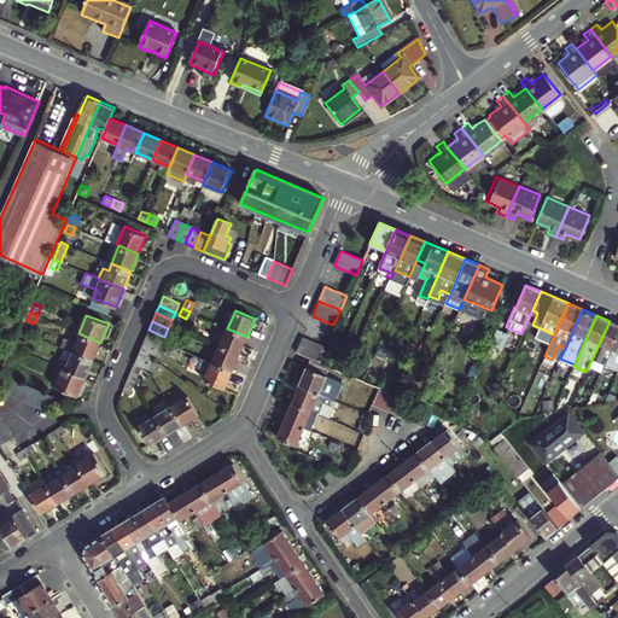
[(617,324),(613,322),(610,321),(592,360),(604,366),(617,334),(617,324)]
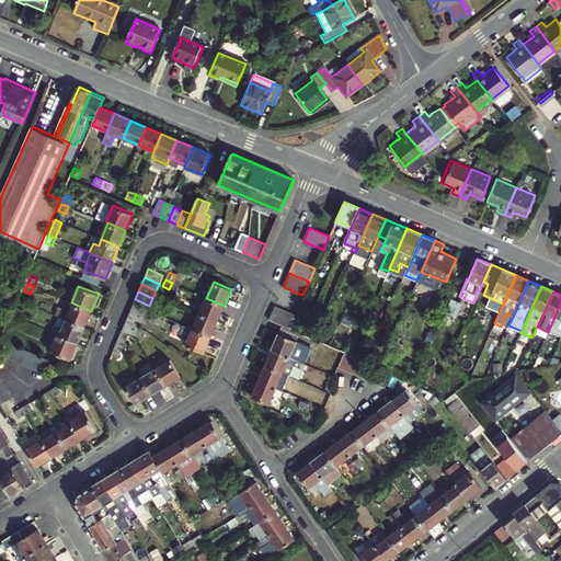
[(206,298),(199,315),(217,322),(225,306),(206,298)]
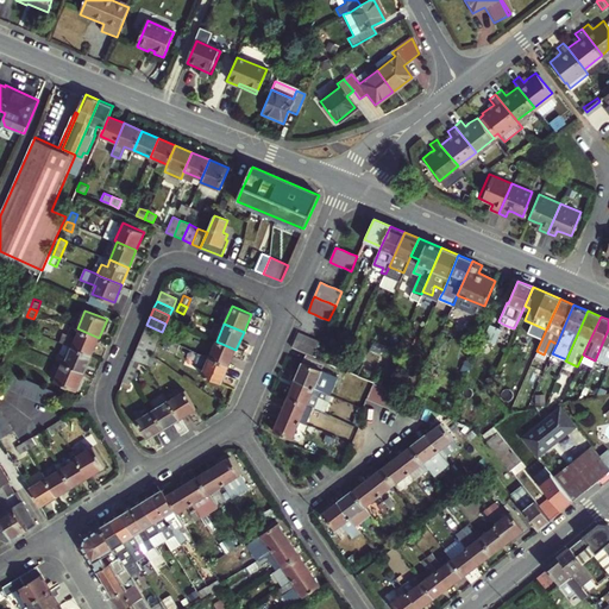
[(501,330),(490,324),(483,338),(495,344),(501,330)]
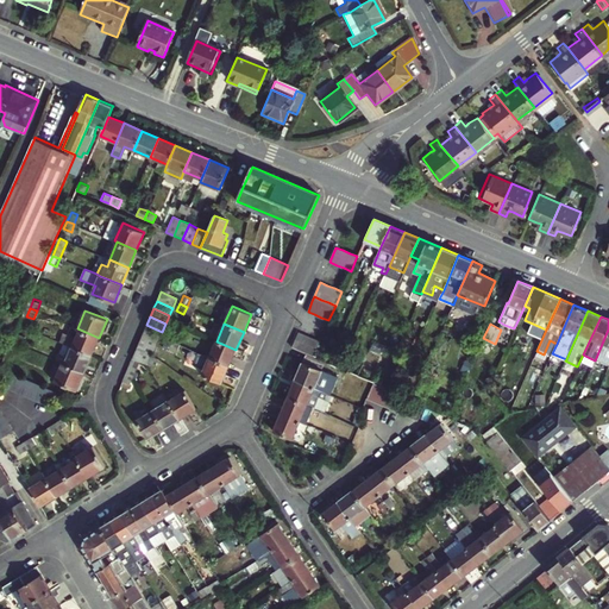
[(146,325),(143,333),(158,340),(161,336),(162,332),(146,325)]
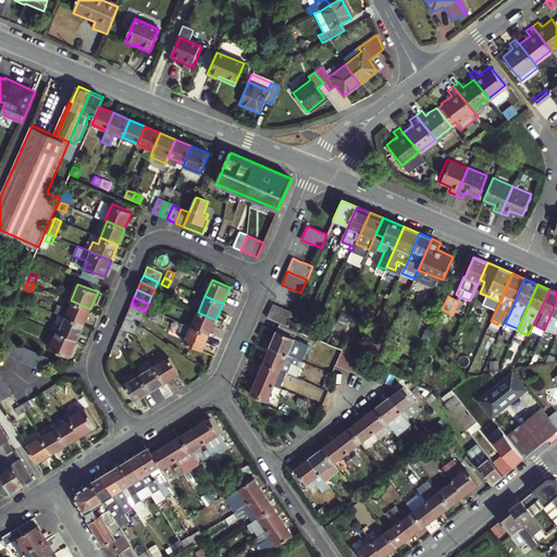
[(65,298),(59,313),(85,324),(90,309),(71,300),(65,298)]
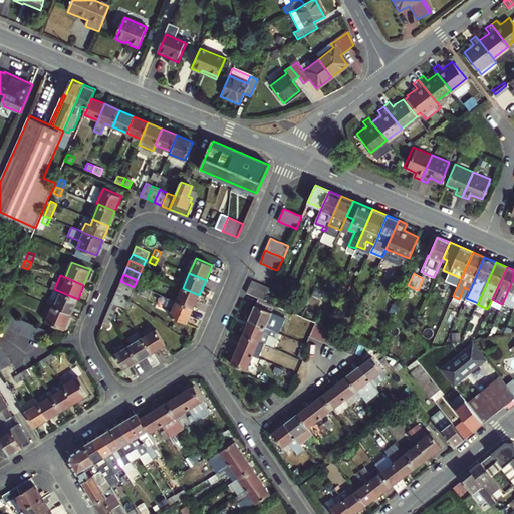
[(148,280),(143,277),(140,285),(145,287),(148,280)]
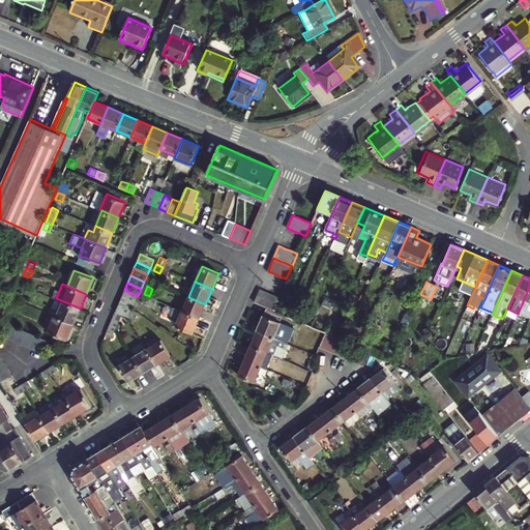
[(529,321),(529,319),(529,287),(518,314),(517,316),(529,321)]
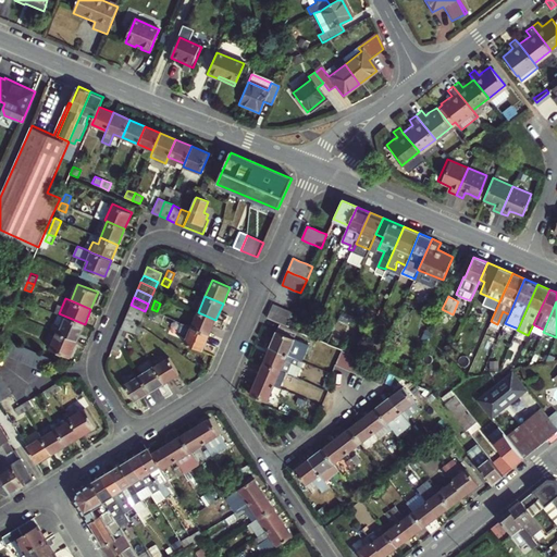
[(13,312),(21,316),(24,307),(17,304),(13,312)]
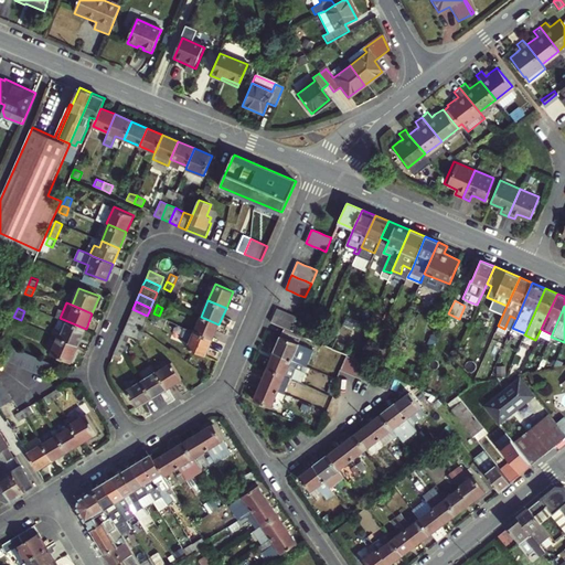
[(270,322),(277,324),(284,328),(285,328),(290,331),(297,316),(290,313),(284,310),(277,308),(270,322)]
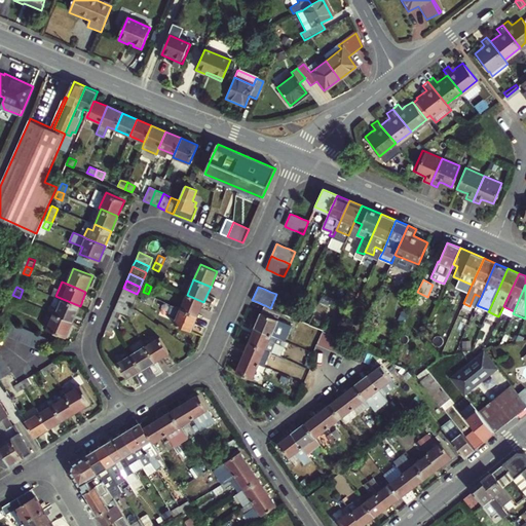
[(123,288),(120,295),(134,301),(137,294),(123,288)]
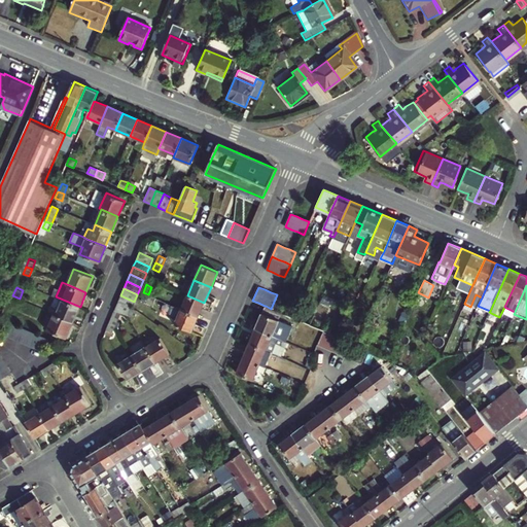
[(148,294),(143,292),(140,299),(146,302),(148,294)]
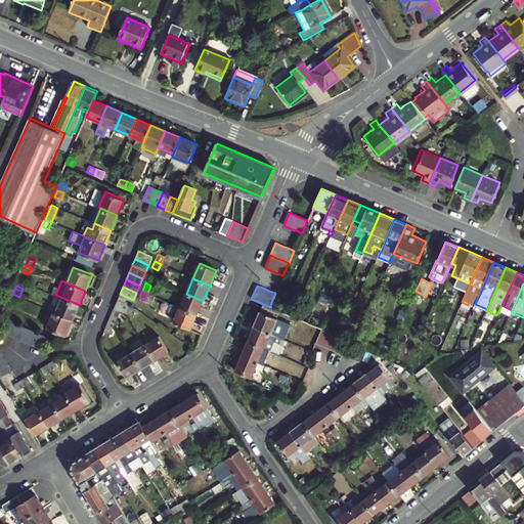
[(12,294),(9,300),(17,303),(19,297),(12,294)]
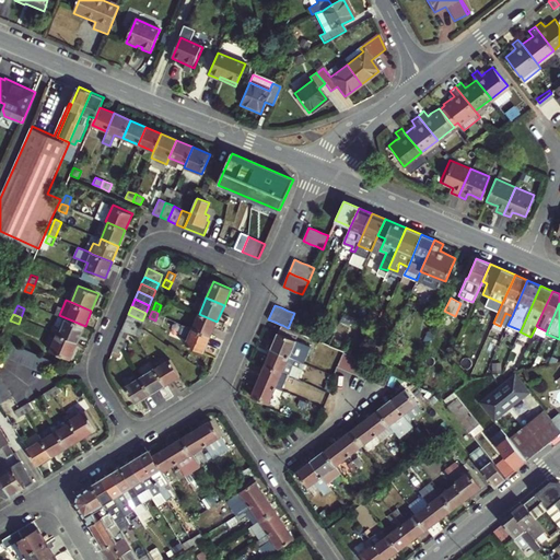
[(128,314),(125,322),(139,327),(140,326),(142,321),(128,314)]
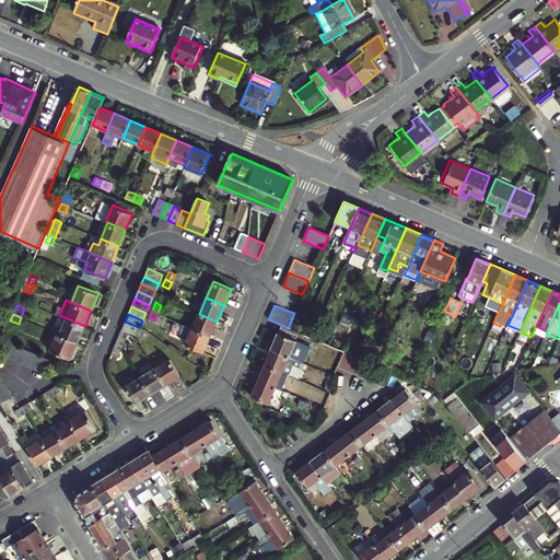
[(199,314),(193,329),(210,337),(217,322),(199,314)]
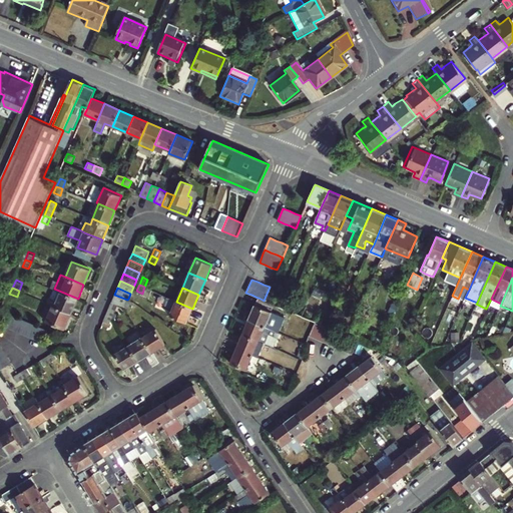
[(48,303),(53,305),(71,313),(78,299),(54,289),(48,303)]
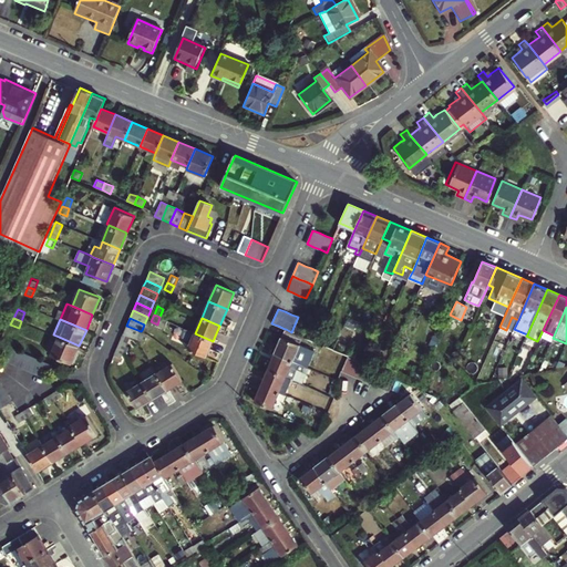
[(141,331),(126,326),(123,333),(130,336),(137,339),(141,331)]
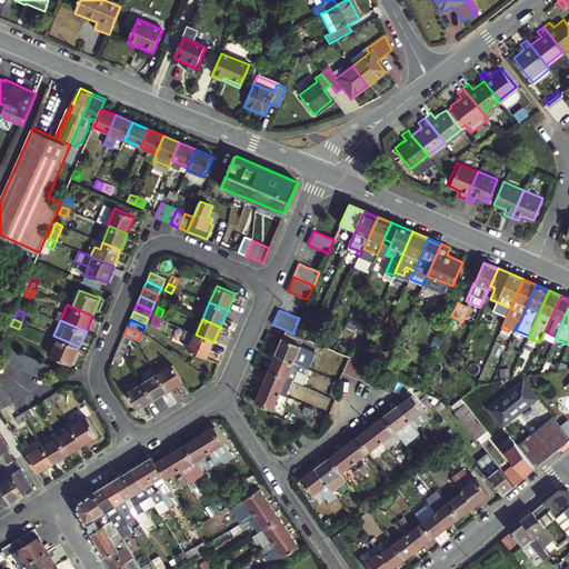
[(181,341),(190,346),(189,350),(207,358),(213,342),(196,335),(186,330),(181,341)]
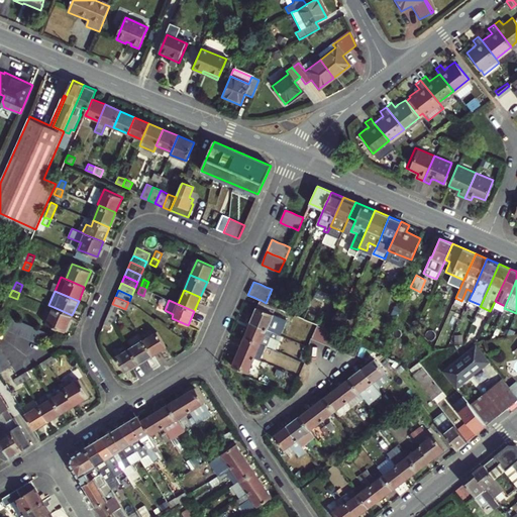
[(250,321),(268,328),(274,313),(277,307),(266,303),(261,300),(250,321)]
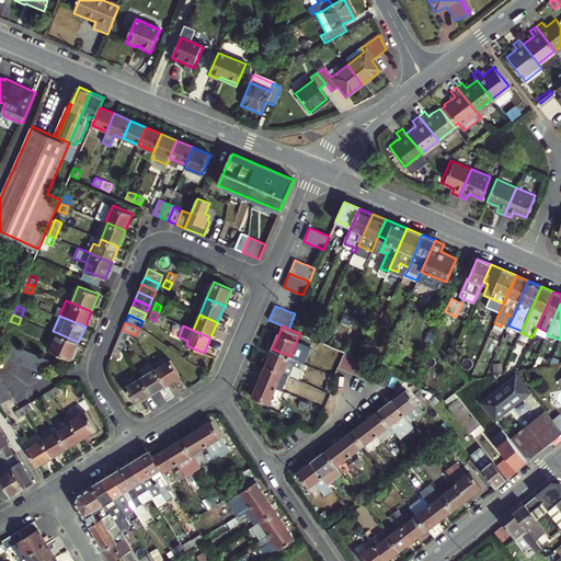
[(128,332),(122,330),(116,344),(123,347),(128,332)]
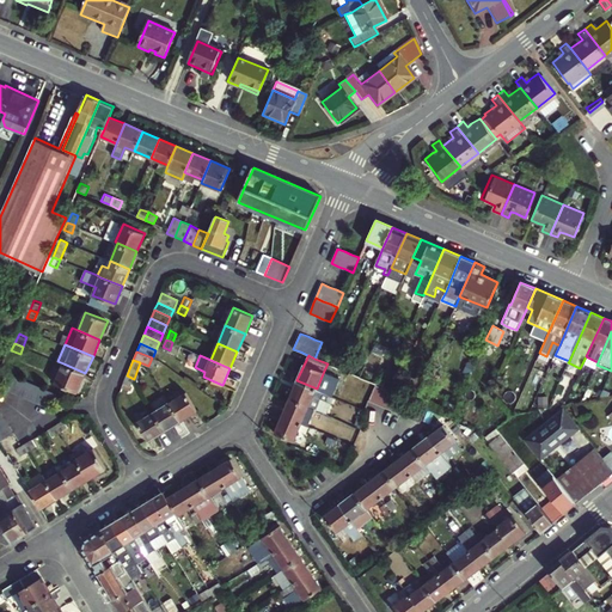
[(85,373),(63,363),(56,383),(78,391),(85,373)]
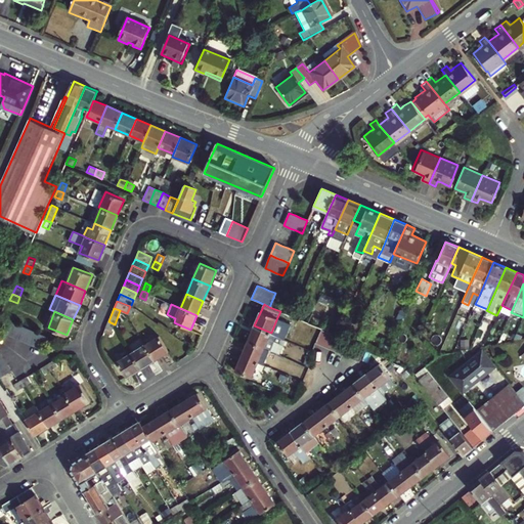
[(271,333),(276,335),(278,330),(279,331),(284,320),(277,317),(271,333)]
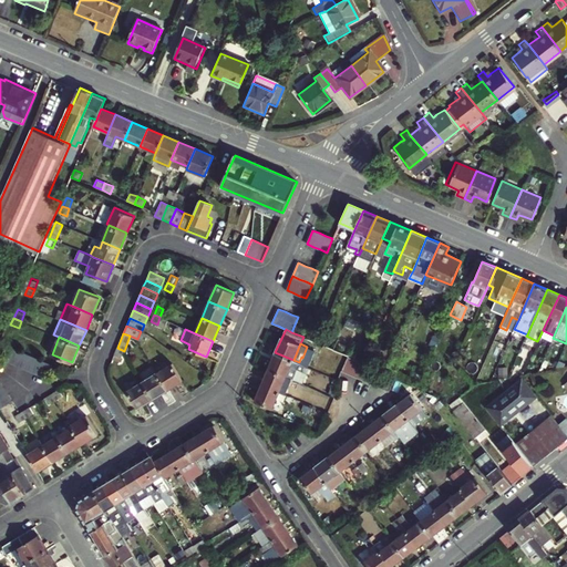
[(22,354),(29,357),(35,360),(43,363),(50,367),(51,363),(44,360),(37,357),(30,354),(23,351),(16,348),(8,344),(7,348),(13,351),(22,354)]
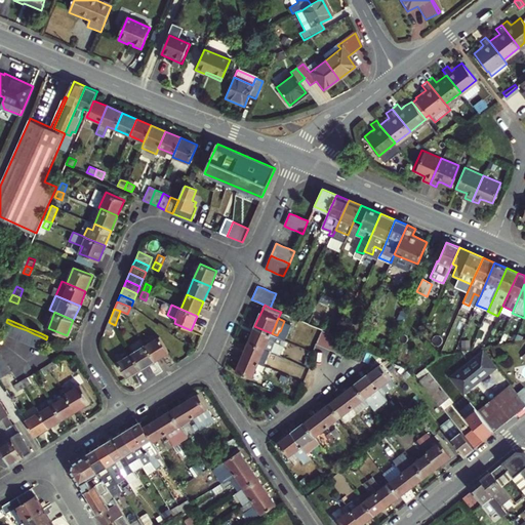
[(15,339),(22,341),(28,345),(35,348),(42,351),(46,339),(40,336),(33,333),(27,330),(21,328),(12,325),(6,322),(1,333),(8,336),(15,339)]
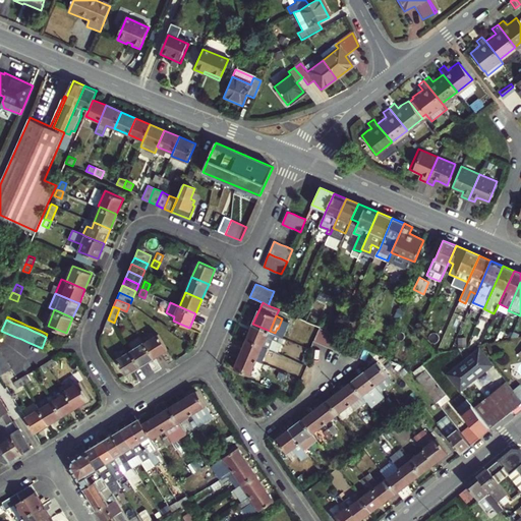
[(108,320),(105,326),(111,329),(114,323),(108,320)]
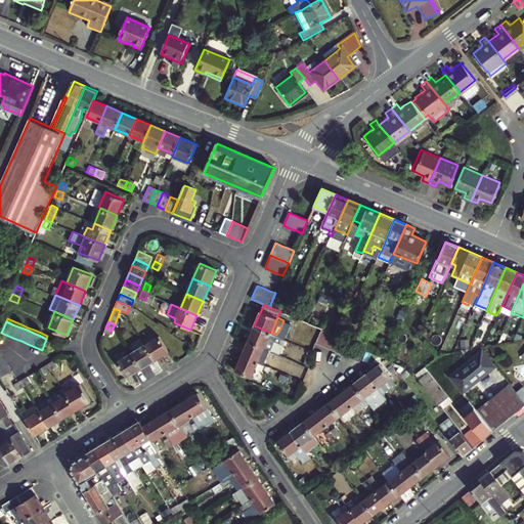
[(248,341),(264,348),(268,340),(273,343),(274,340),(282,343),(285,339),(276,335),(271,333),(254,325),(248,341)]
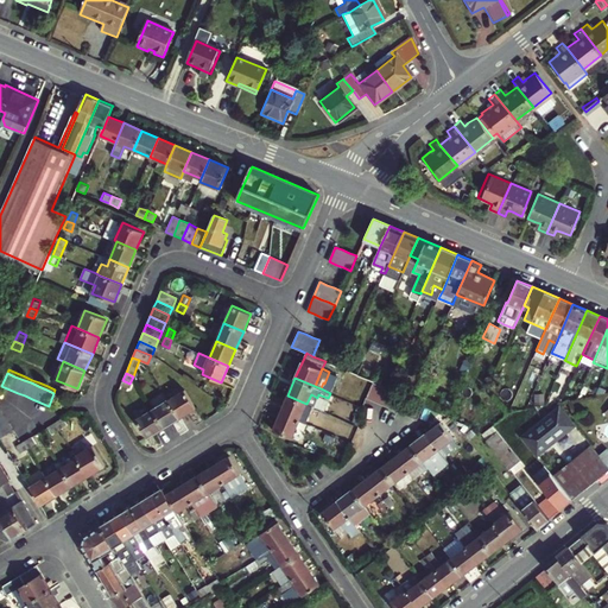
[(321,388),(330,393),(333,387),(324,384),(323,382),(321,388)]
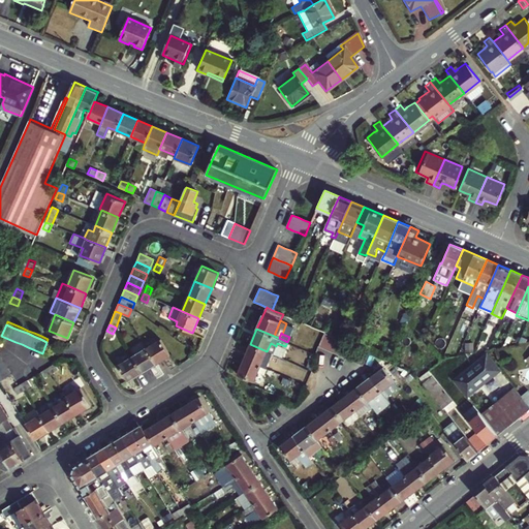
[(327,350),(333,336),(331,335),(324,333),(319,347),(327,350)]
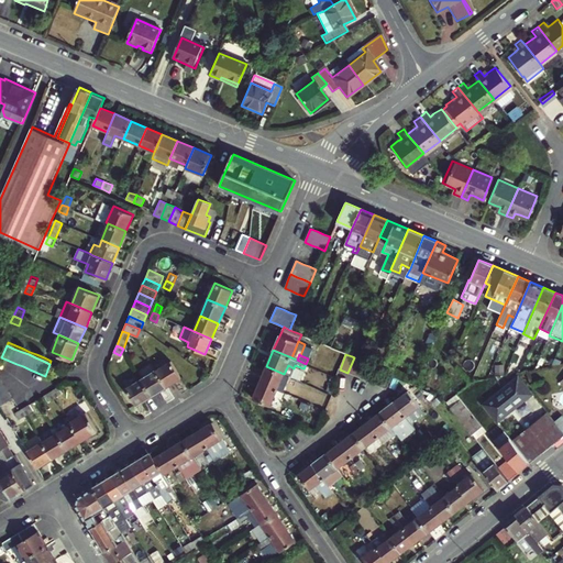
[(355,376),(362,362),(354,357),(348,373),(355,376)]
